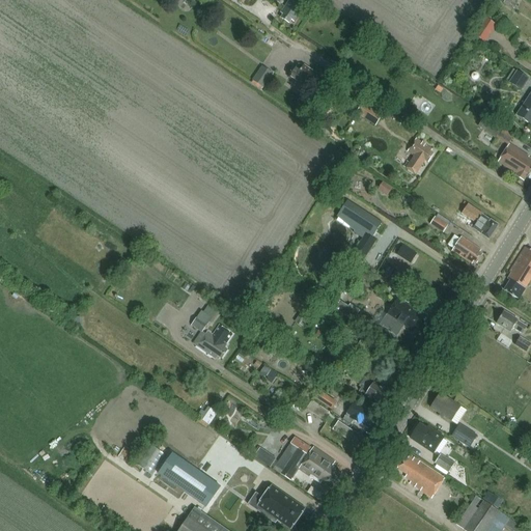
[(289,0),(281,15),(283,16),(281,20),(288,25),(290,21),(292,23),(302,8),(289,0)]
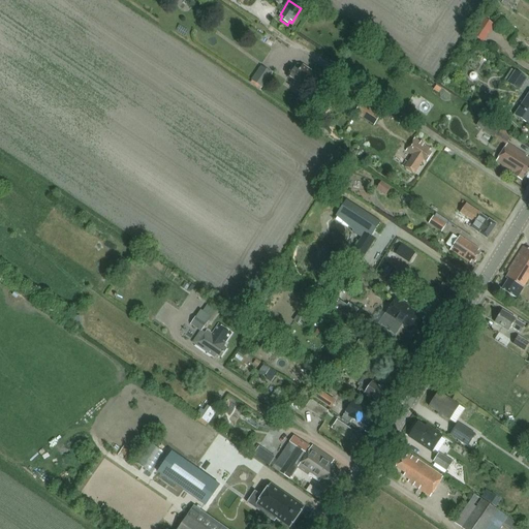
[(485,19),(473,36),(485,43),(496,26),(485,19)]
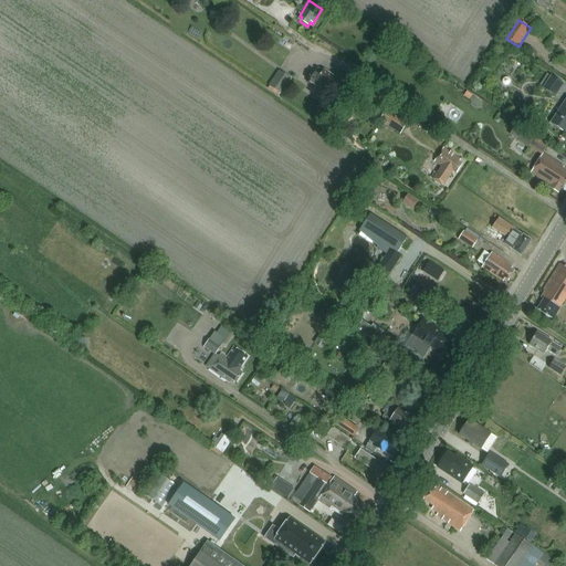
[(327,86),(332,90),(339,80),(325,70),(324,72),(320,69),(308,83),(323,93),(327,86)]
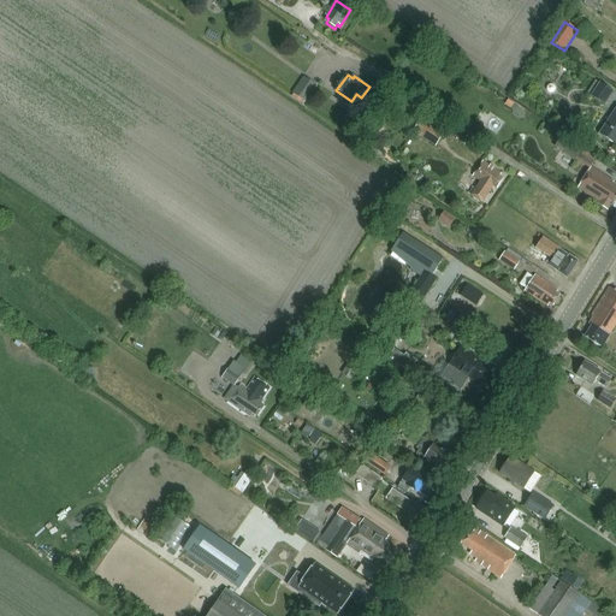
[(304,101),(315,84),(302,76),(291,92),(304,101)]
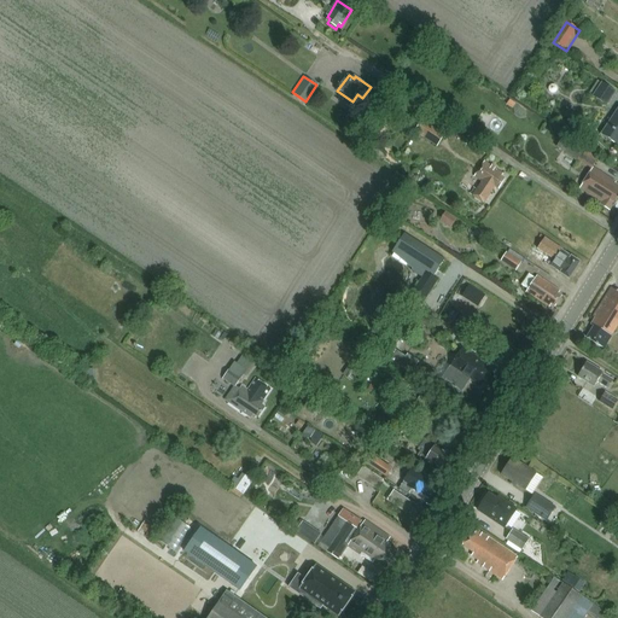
[(606,106),(614,92),(596,80),(589,91),(593,93),(592,97),(606,106)]
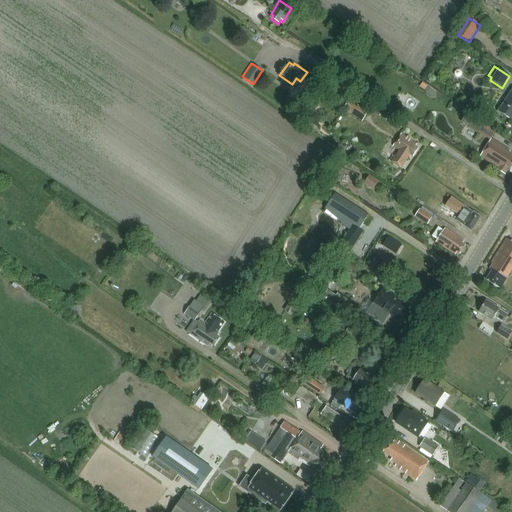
[(511,119),(511,90),(498,112),(511,121),(511,119)]
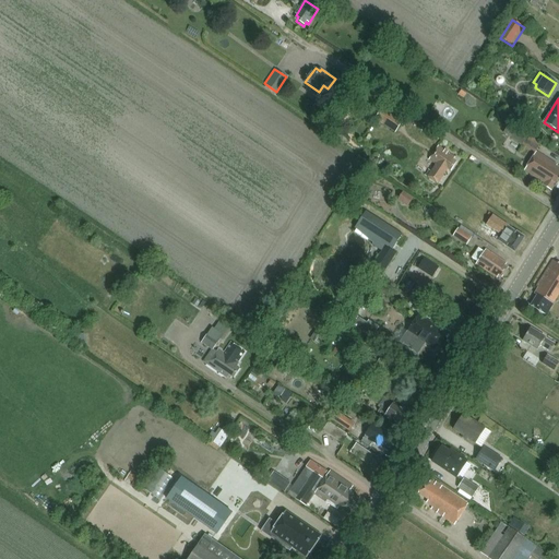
[(375,118),(394,132),(402,121),(387,110),(384,114),(380,110),(375,118)]
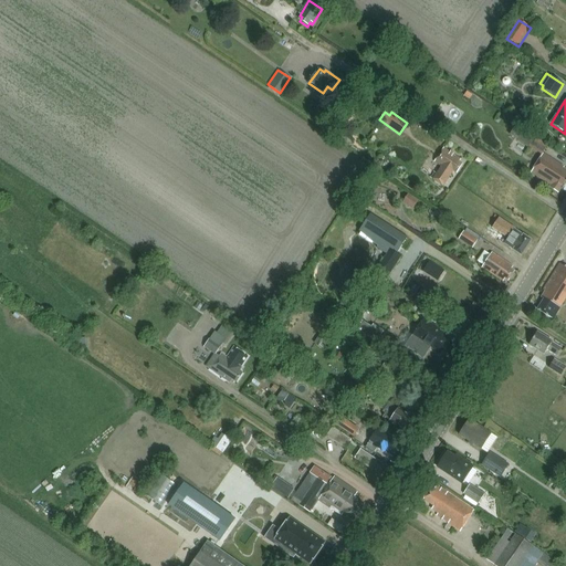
[(509,135),(527,147),(534,138),(515,126),(509,135)]
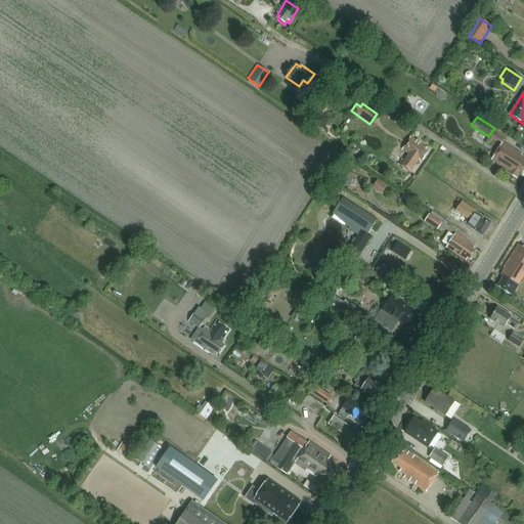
[(314,127),(324,133),(326,130),(316,124),(314,127)]
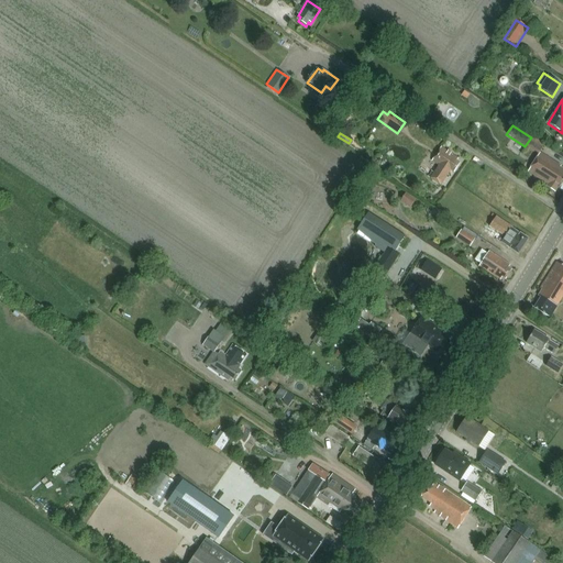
[(532,138),(527,145),(539,152),(543,145),(532,138)]
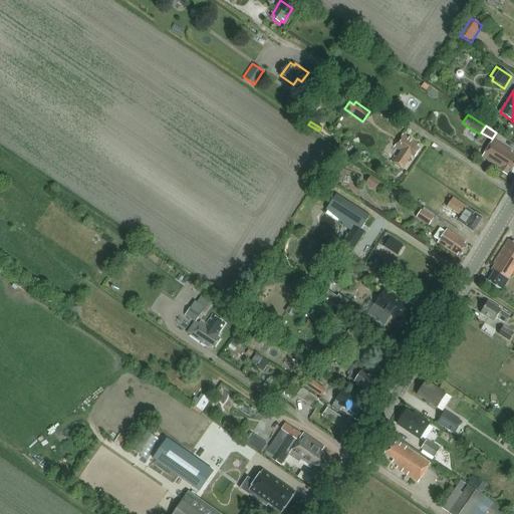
[(404,136),(395,148),(402,153),(394,164),(403,170),(412,157),(415,159),(421,151),(418,149),(419,146),(404,136)]
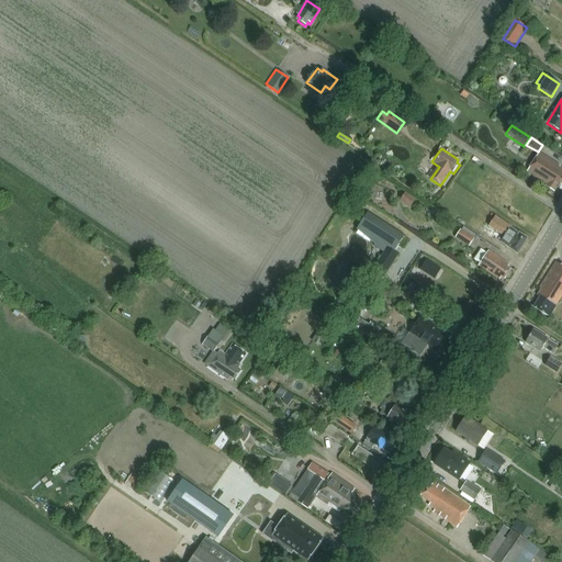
[(548,182),(546,187),(554,192),(559,184),(561,186),(561,183),(561,169),(559,167),(539,154),(528,172),(542,181),(542,179),(548,182)]
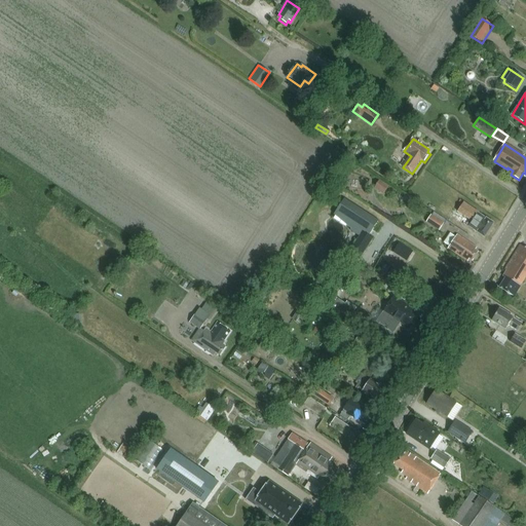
[(378,181),(373,188),(383,194),(388,187),(378,181)]
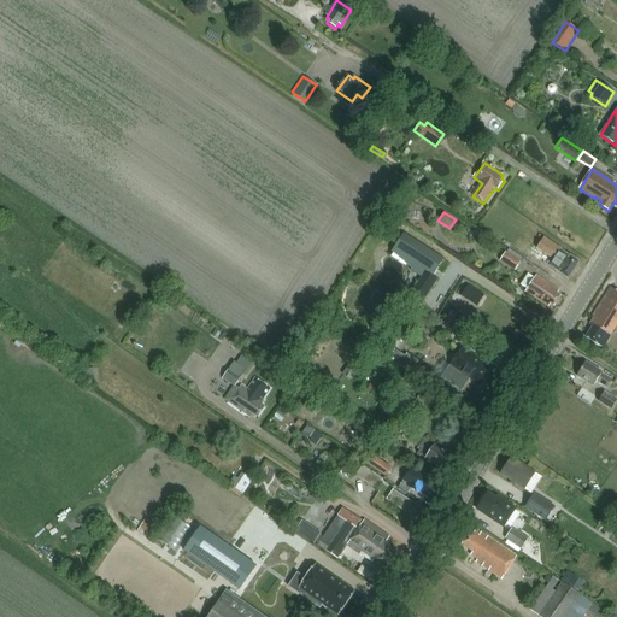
[(406,235),(395,253),(417,266),(413,272),(422,277),(424,272),(424,271),(432,275),(442,258),(406,235)]
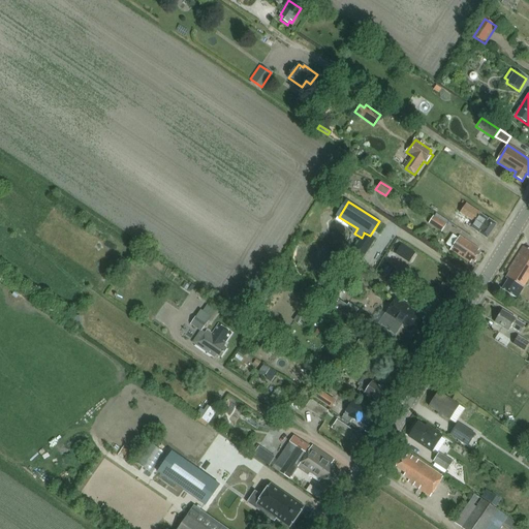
[(472,227),(488,238),(497,224),(490,220),(489,220),(481,215),(481,214),(467,205),(461,213),(476,223),(472,227)]
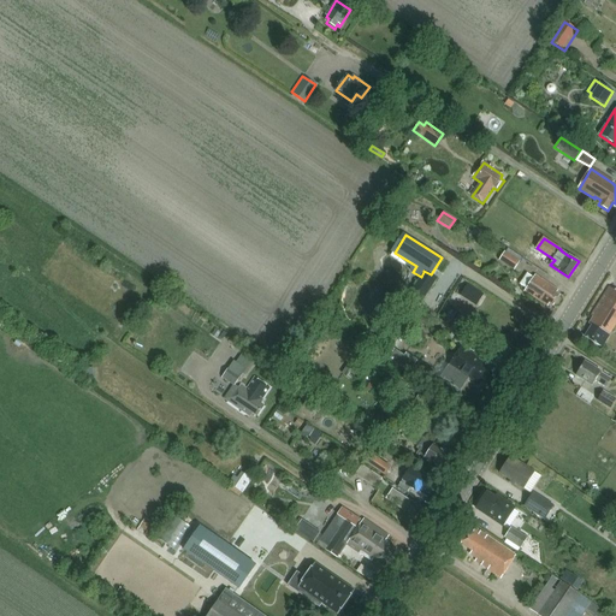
[(507,248),(498,260),(514,271),(522,258),(507,248)]
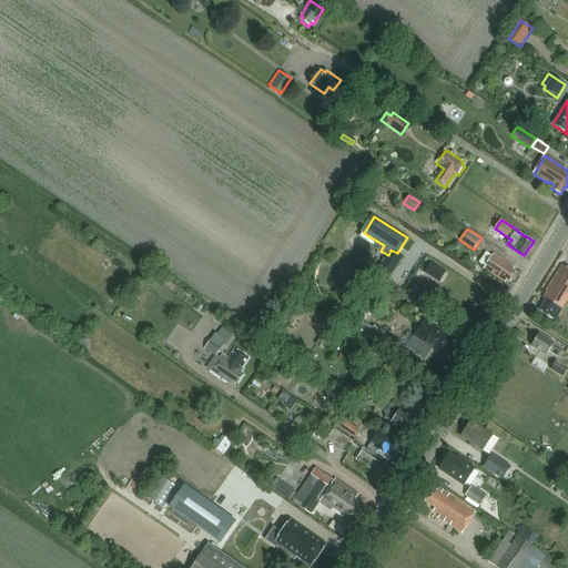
[(388,255),(376,274),(388,282),(403,259),(391,251),(388,255)]
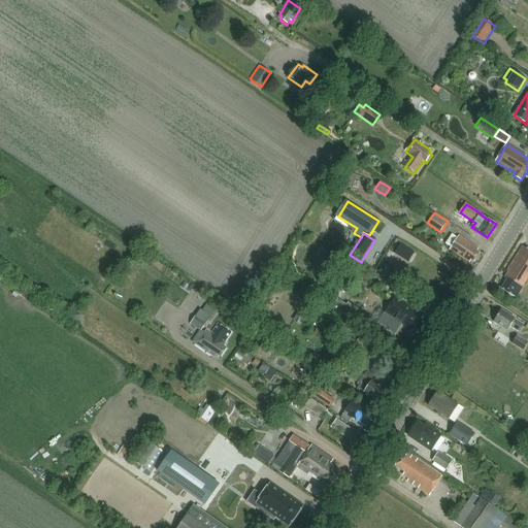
[(444,244),(450,248),(456,238),(452,234),(444,244)]
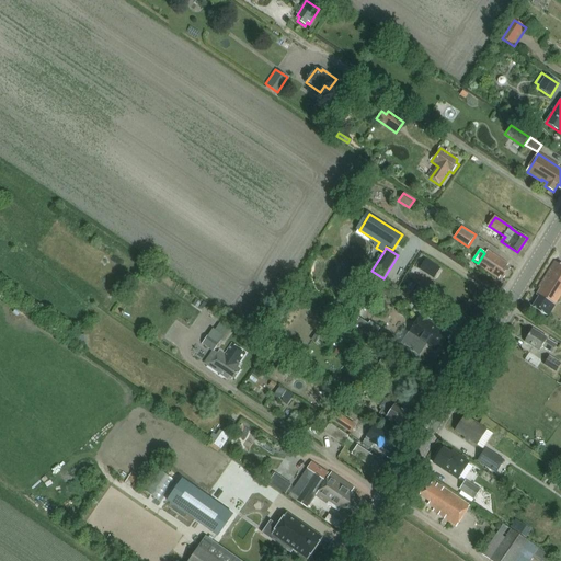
[(501,277),(504,279),(511,270),(507,267),(510,265),(488,251),(478,265),(500,279),(501,277)]
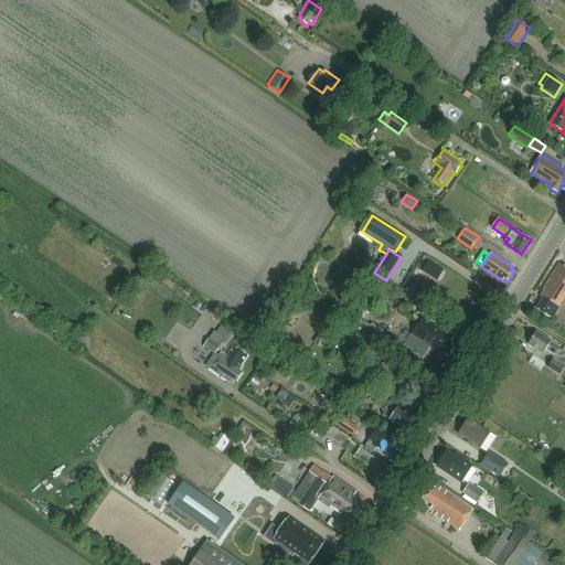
[(444,270),(429,262),(423,272),(437,280),(444,270)]
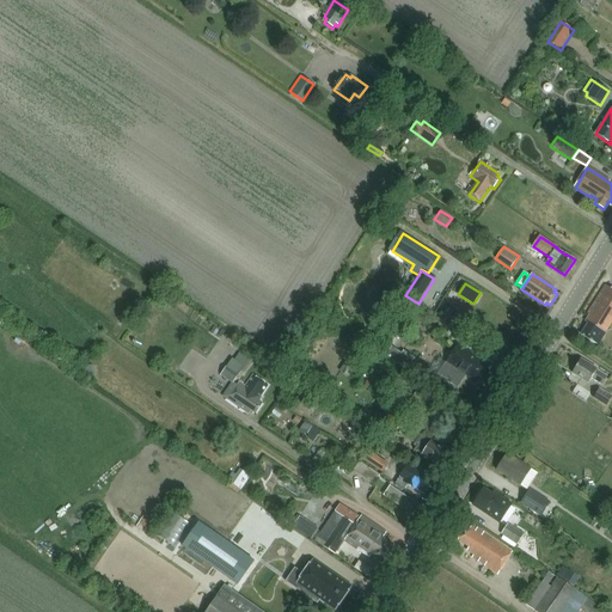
[(611,323),(611,289),(605,286),(587,314),(589,316),(585,323),(587,324),(581,335),(598,346),(611,323)]
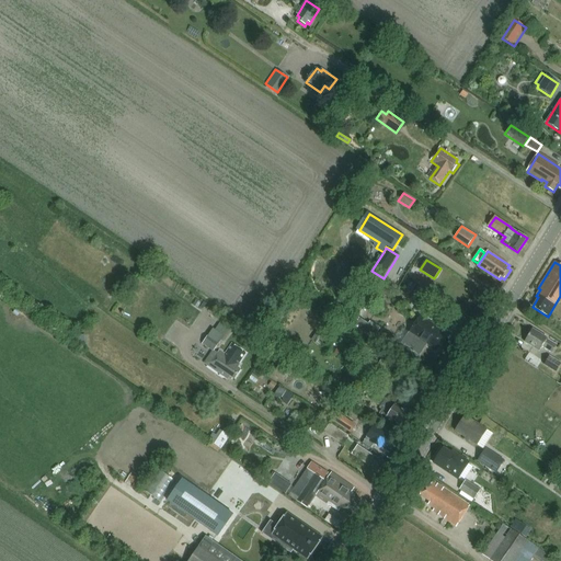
[(330,323),(335,316),(330,311),(324,319),(330,323)]
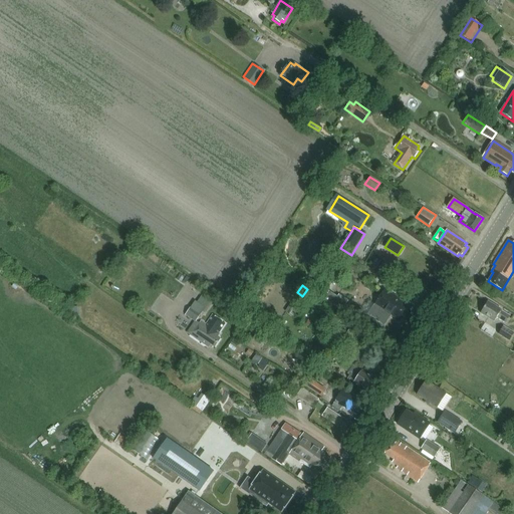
[(328,291),(325,296),(343,307),(347,300),(338,294),(336,296),(328,291)]
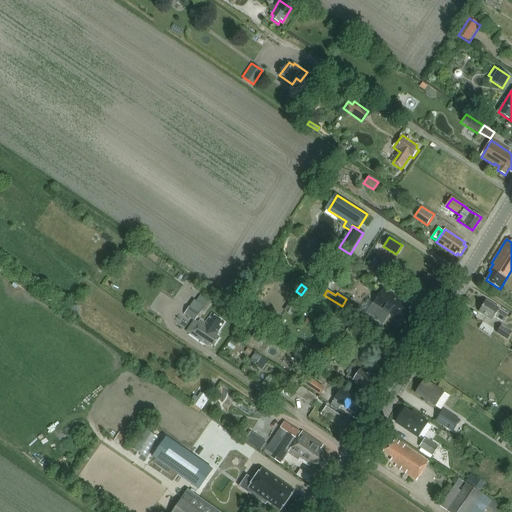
[(377,322),(382,327),(383,327),(382,325),(390,314),(398,320),(408,306),(384,290),(366,314),(364,314),(364,315),(371,317),(377,322)]
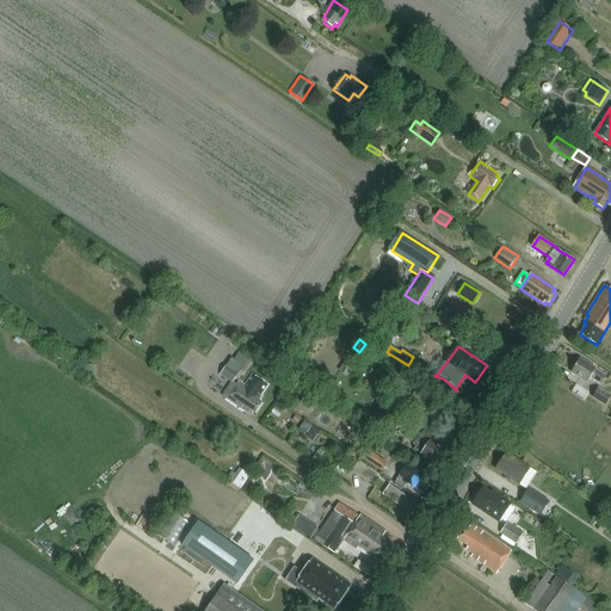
[(592,377),(602,383),(606,377),(597,370),(598,369),(581,358),(572,374),(587,383),(592,377)]
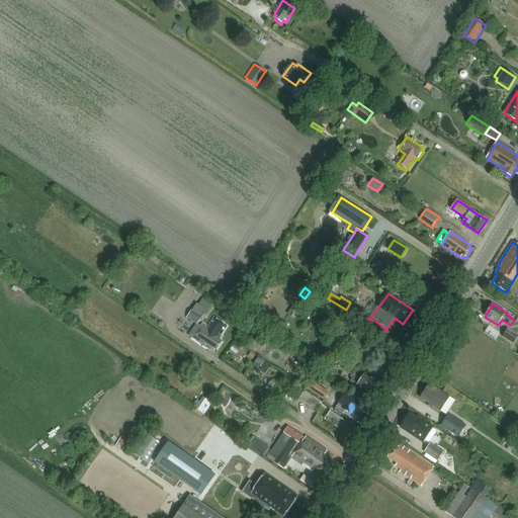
[(186,317),(196,324),(202,316),(191,308),(186,317)]
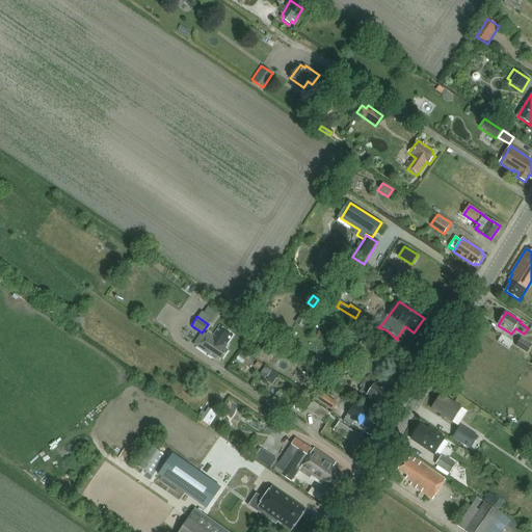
[(309,320),(300,316),(295,324),(303,328),(309,320)]
